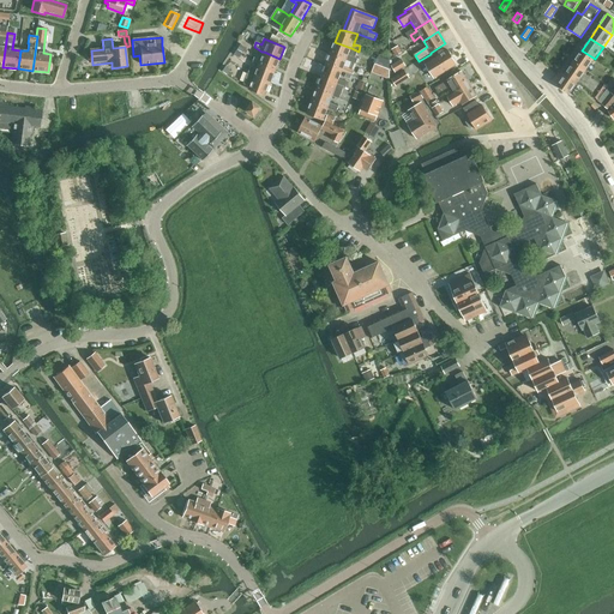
[(351,48),(335,42),(331,54),(347,61),(355,64),(357,59),(355,59),(359,52),(351,48)]
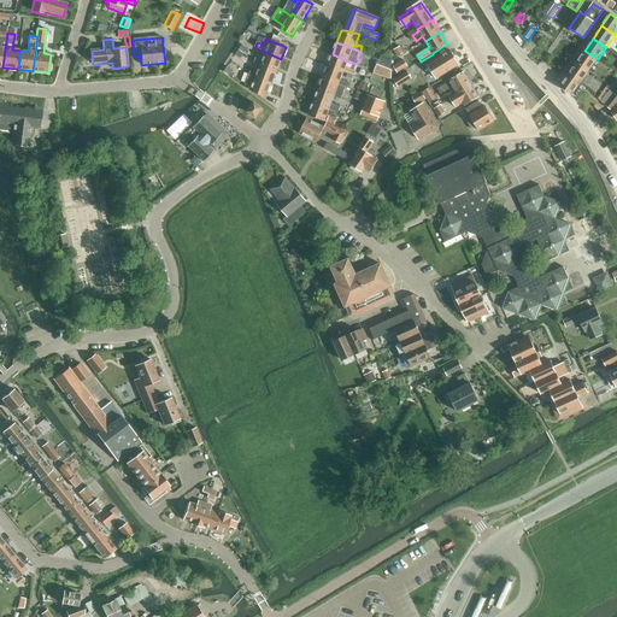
[(393,50),(398,58),(404,54),(399,46),(393,50)]
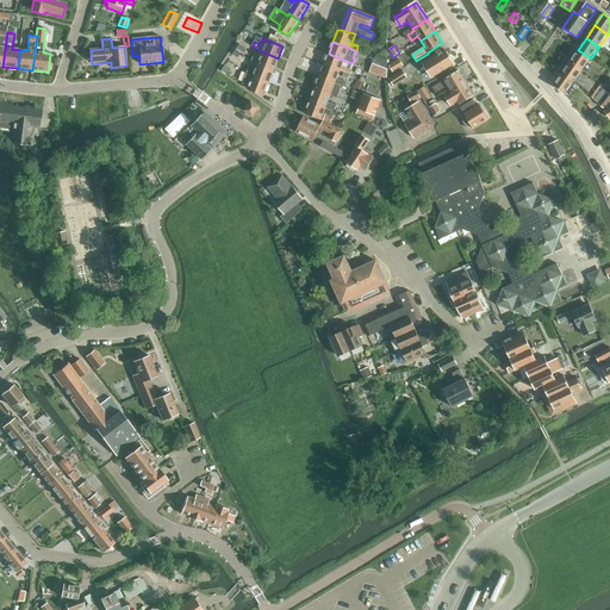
[(570,62),(583,70),(591,58),(578,50),(570,62)]
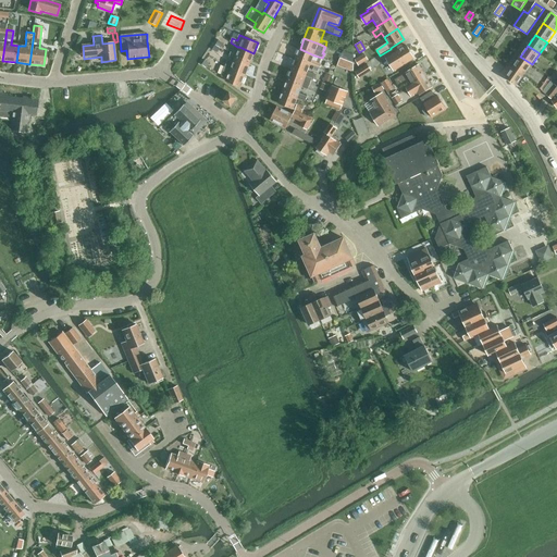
[(254,53),(239,47),(238,51),(232,49),(230,54),(235,59),(249,64),(254,53)]
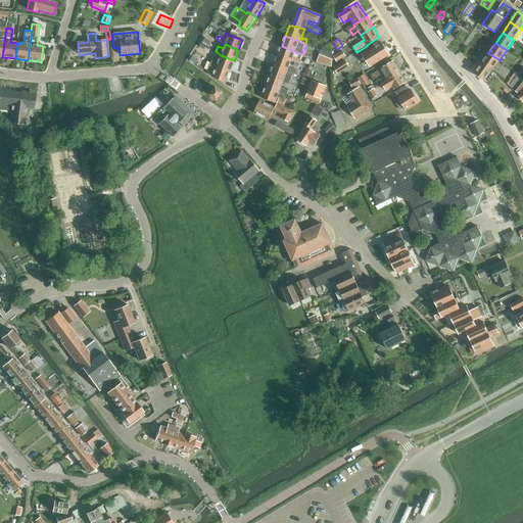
[(370,67),(390,55),(383,44),(363,56),(370,67)]
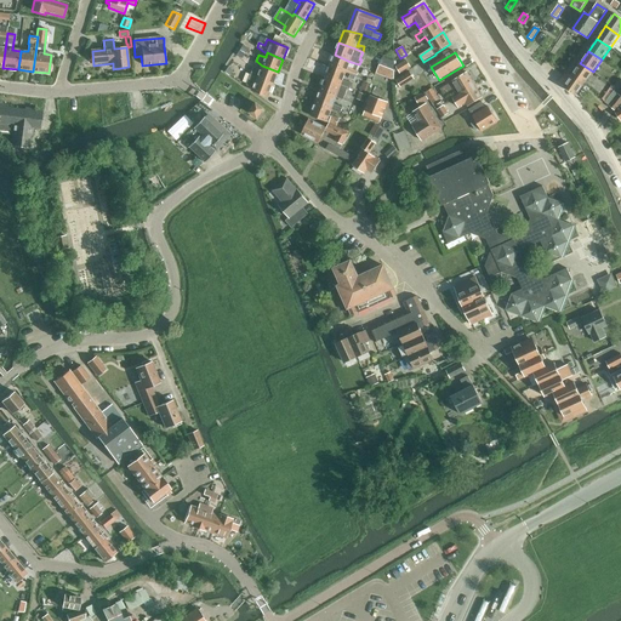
[(348,68),(351,62),(335,55),(330,67),(347,73),(357,77),(358,72),(348,68)]
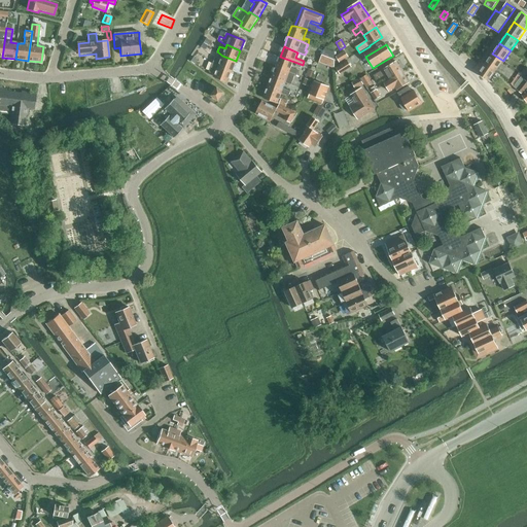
[(325,65),(331,50),(324,48),(318,62),(325,65)]
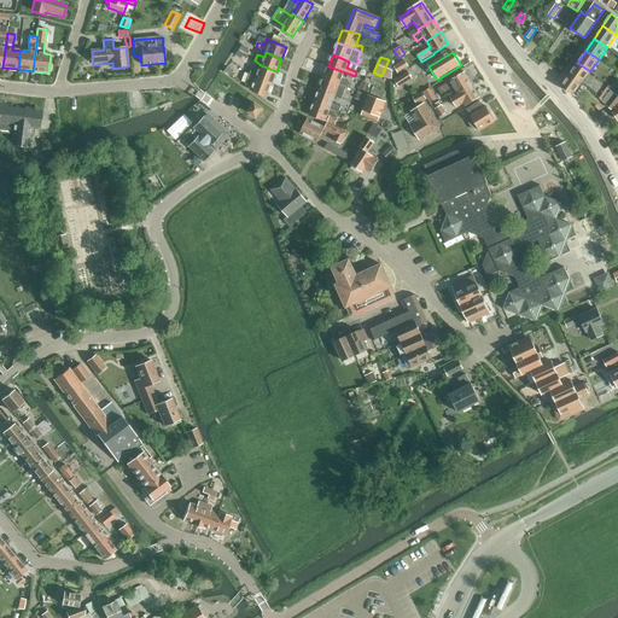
[(398,74),(408,68),(404,63),(395,68),(398,74)]
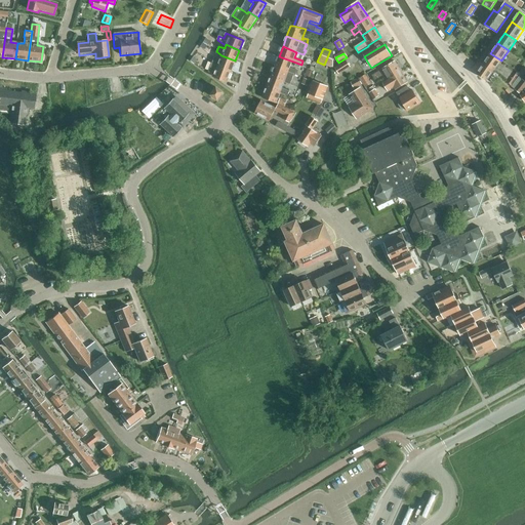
[(494,71),(501,61),(490,53),(483,64),(494,71)]
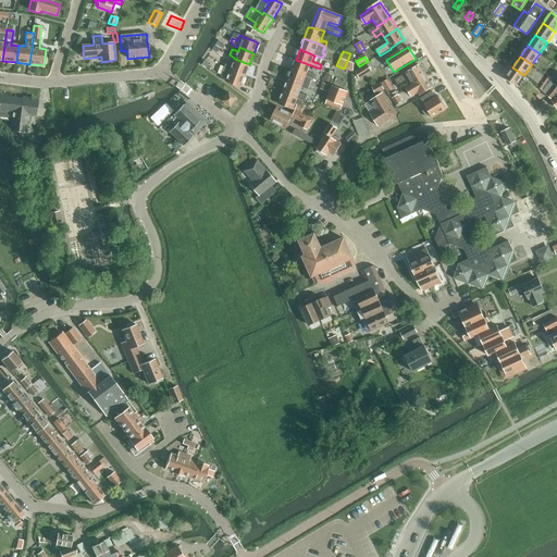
[(225,67),(245,76),(249,64),(235,59),(234,62),(229,60),(225,67)]
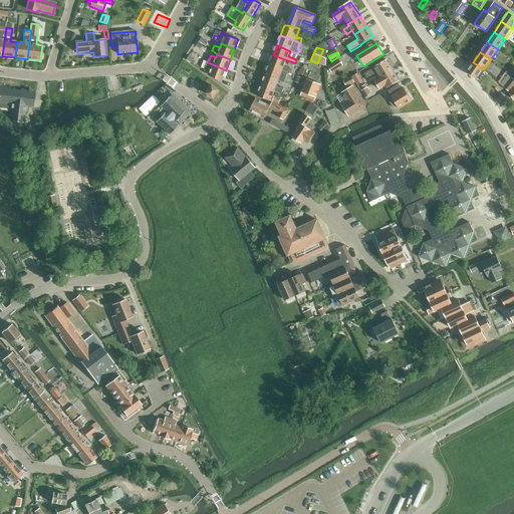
[(269,65),(282,70),(288,72),(291,73),(292,68),(285,66),(287,60),(273,55),(269,65)]
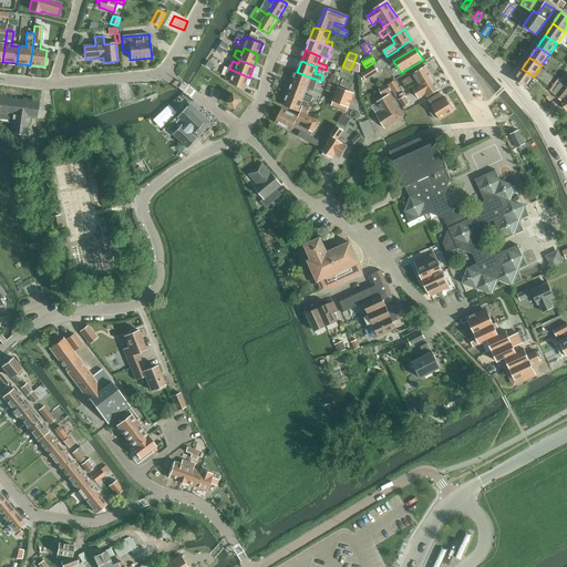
[(224,74),(227,69),(218,63),(215,69),(224,74)]
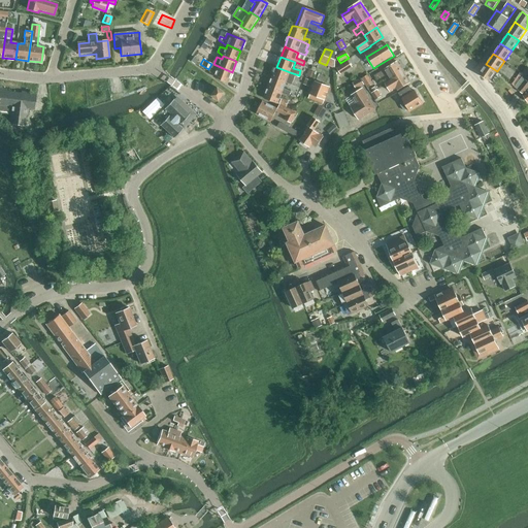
[(341,74),(353,67),(349,61),(337,68),(341,74)]
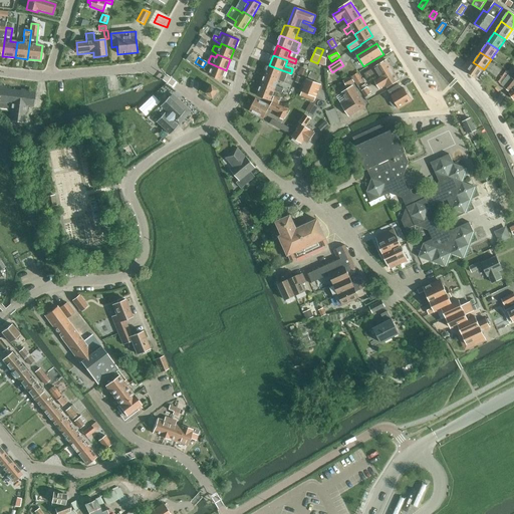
[(380,78),(393,70),(386,60),(374,67),(374,68),(364,74),(367,79),(377,72),(380,78)]
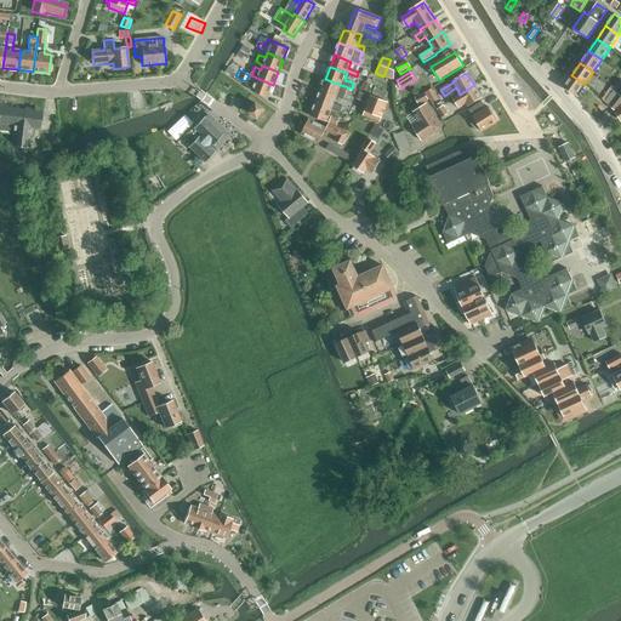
[(268,96),(273,85),(251,75),(248,85),(254,87),(252,90),(268,96)]
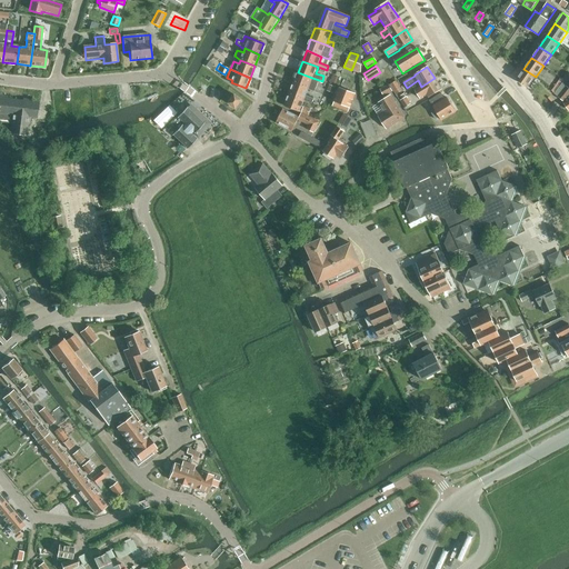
[(528,88),(536,77),(523,69),(516,80),(528,88)]
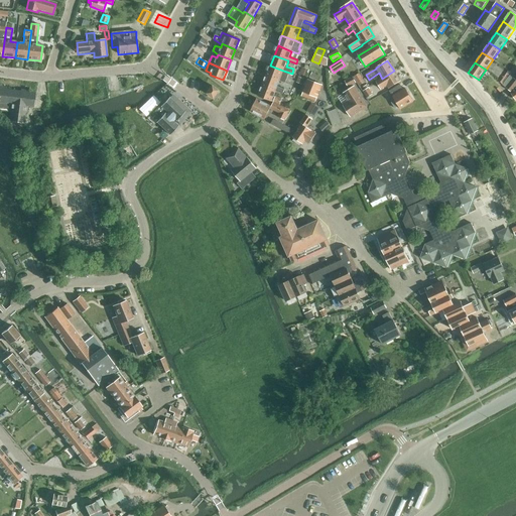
[(280,81),(285,84),(289,73),(283,71),(270,66),(266,77),(280,81)]
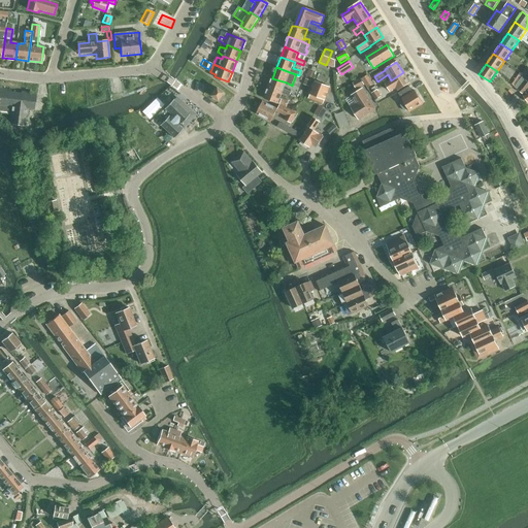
[(410,84),(403,72),(391,80),(385,84),(390,92),(396,88),(398,91),(410,84)]
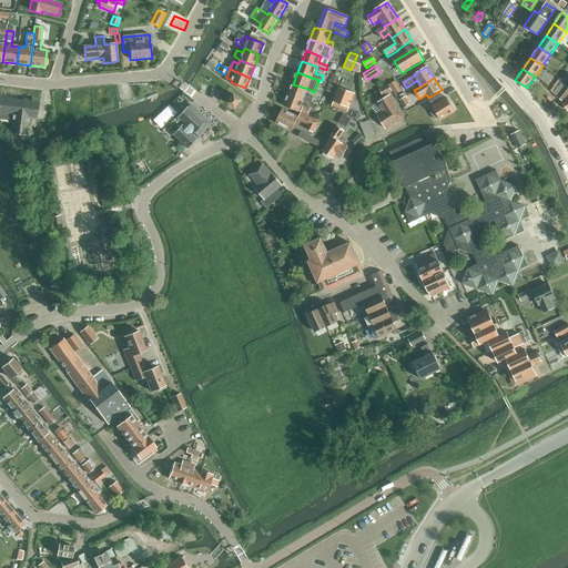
[(396,94),(402,90),(396,81),(389,84),(396,94)]
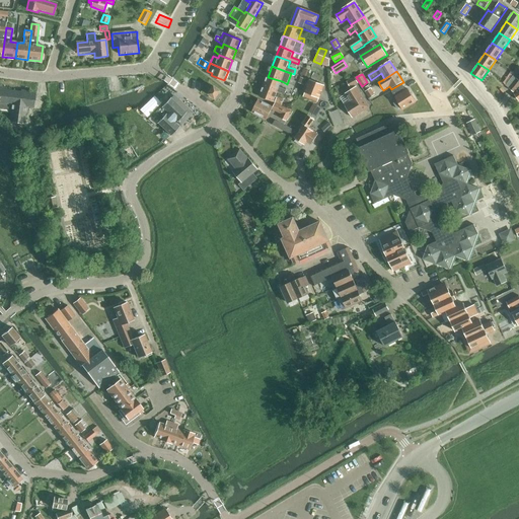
[(282,81),(268,77),(264,87),(277,92),(285,95),(287,89),(279,87),(282,81)]
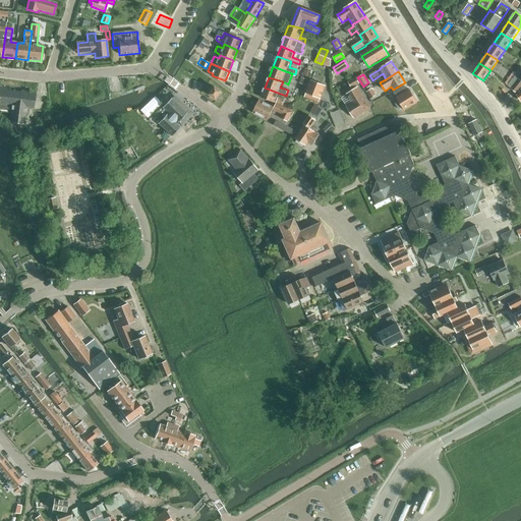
[(349,82),(352,88),(360,83),(357,77),(349,82)]
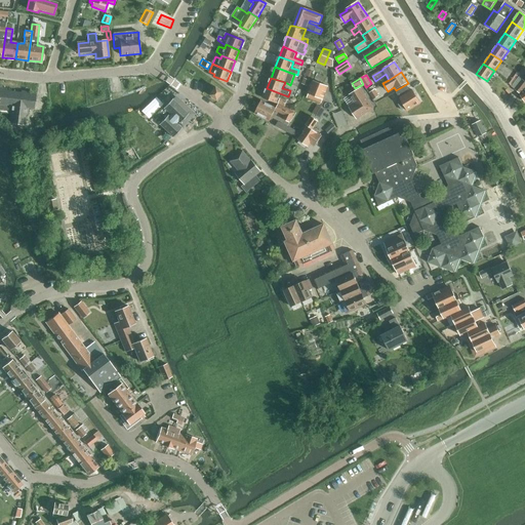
[(524,85),(524,81),(523,80),(515,89),(519,93),(524,85)]
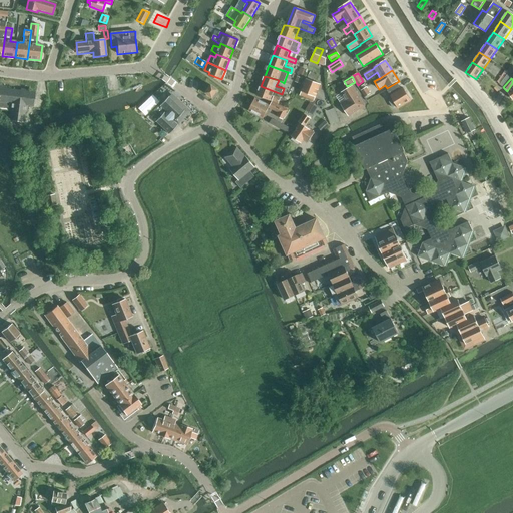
[(314,101),(320,84),(306,79),(299,95),(314,101)]
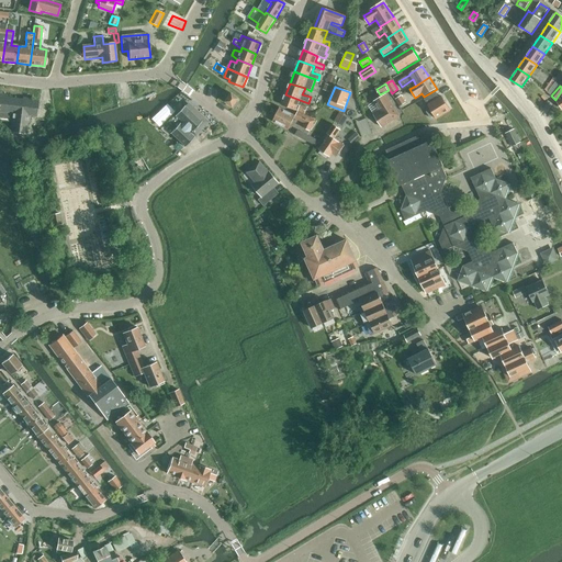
[(439,98),(436,92),(424,100),(427,105),(428,104),(430,110),(426,112),(430,119),(435,116),(436,117),(449,110),(441,97),(439,98)]
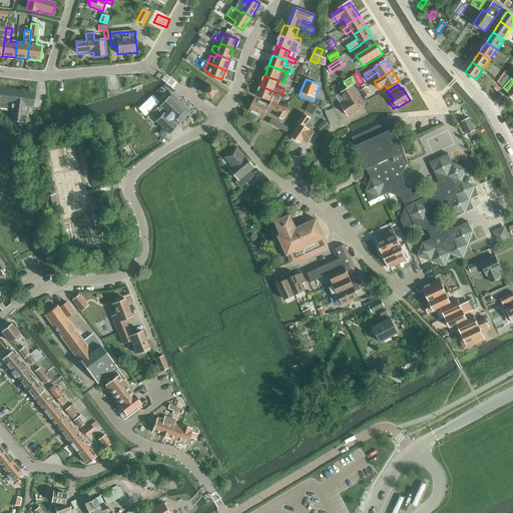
[(348,116),(364,105),(351,85),(340,92),(346,101),(341,105),(348,116)]
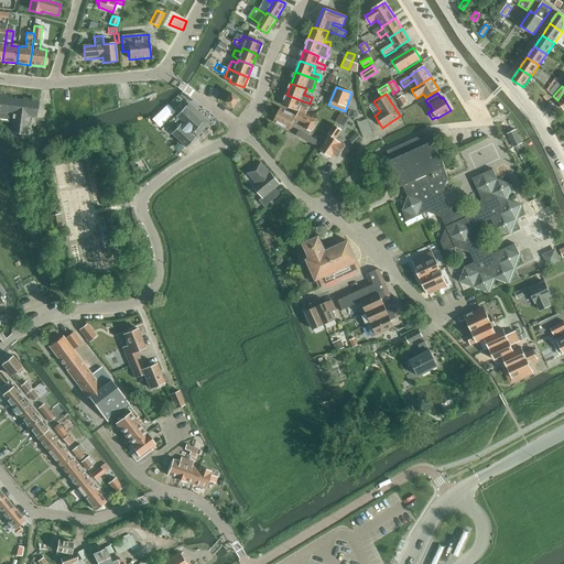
[(0,121),(11,122),(10,133),(26,136),(29,123),(30,123),(31,117),(38,118),(39,102),(30,101),(31,99),(23,98),(22,100),(8,98),(8,96),(0,95),(0,121)]
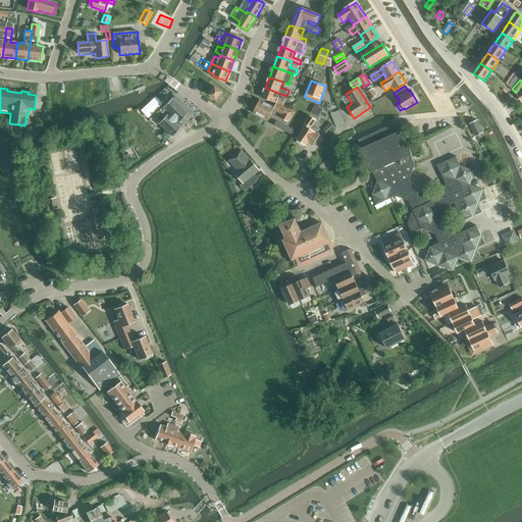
[(216,101),(223,93),(216,88),(210,96),(216,101)]
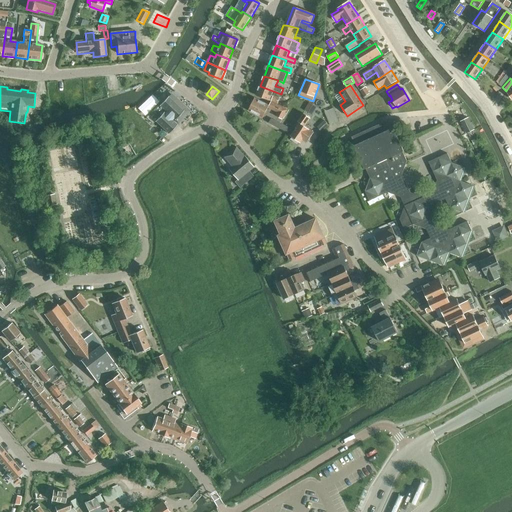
[(271,96),(273,91),(260,86),(257,95),(278,103),(280,99),(271,96)]
